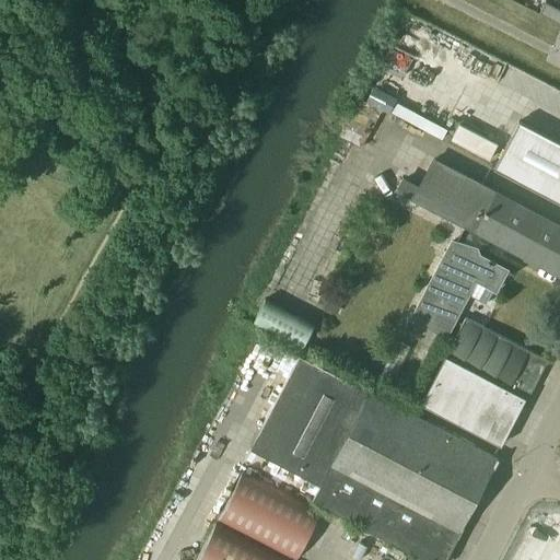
[(559,9),(545,1),(538,13),(559,24),(559,9)]
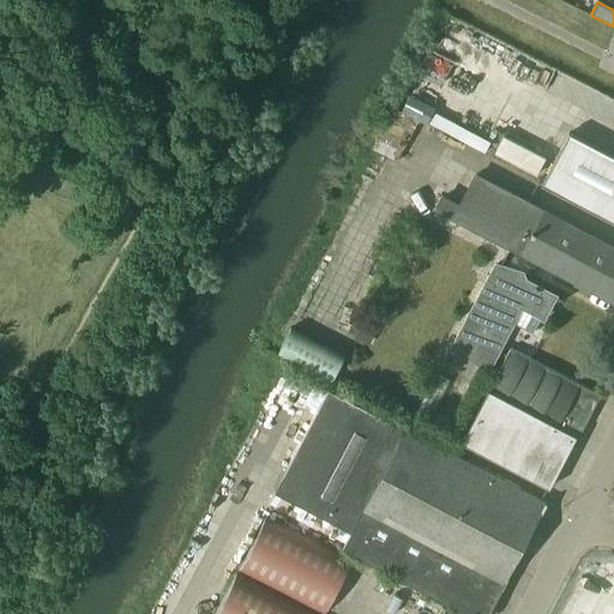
[(613,156),(570,133),(542,185),(613,222),(613,156)]
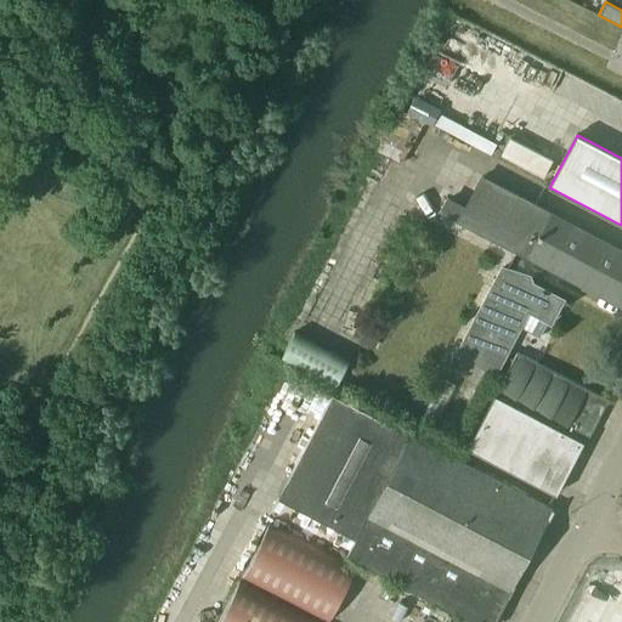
[(509,137),(501,156),(544,177),(553,160),(509,137)]
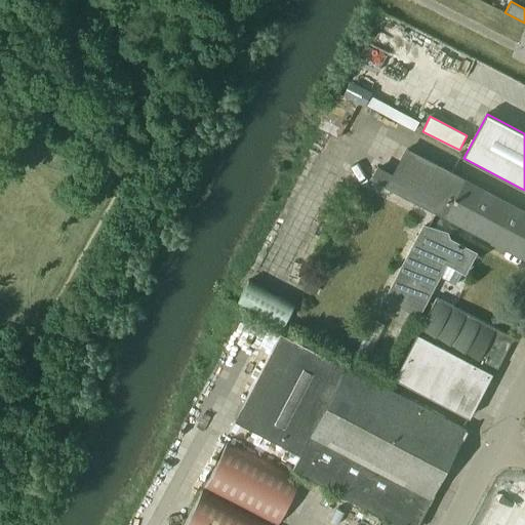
[(390,188),(524,257),(524,211),(409,152),(397,175),(377,165),(370,178),(390,188)]
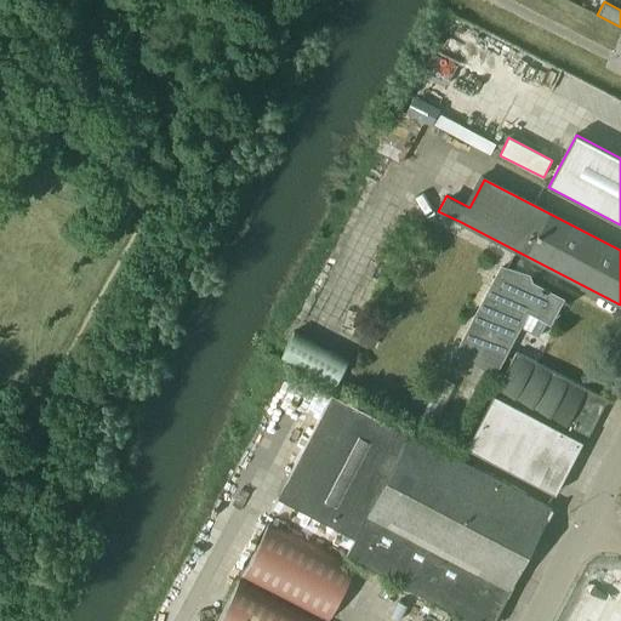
[(502,269),(457,353),(496,374),(520,328),(518,326),(527,309),(550,320),(560,300),(502,269)]
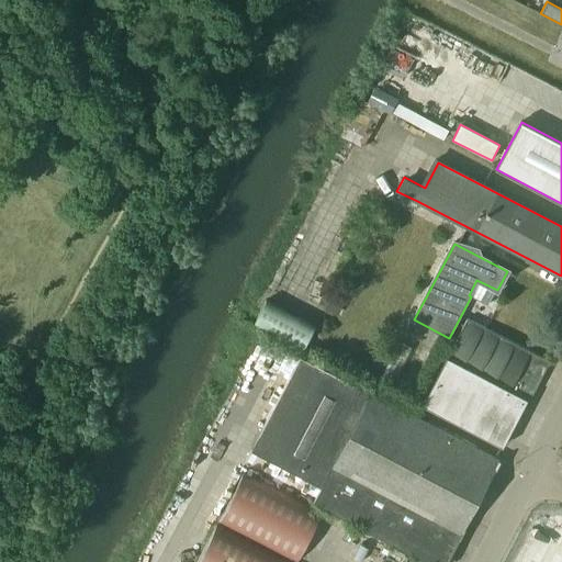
[(332,295),(325,308),(338,315),(345,302),(332,295)]
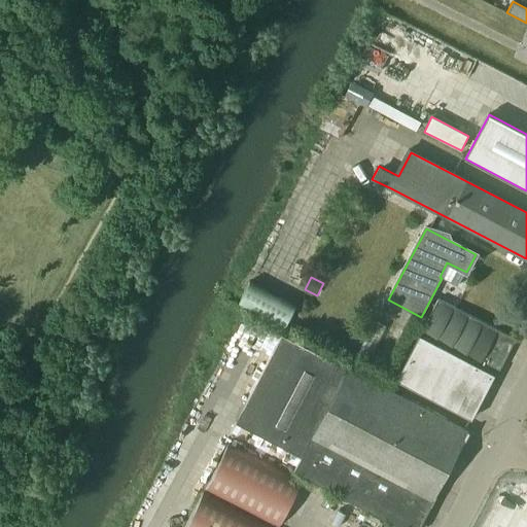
[(239,302),(285,326),(295,306),(250,281),(239,302)]
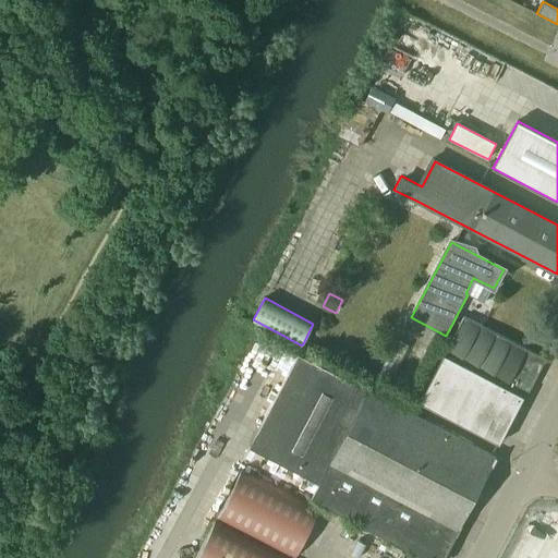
[(464,316),(420,401),(498,443),(522,397),(524,398),(525,396),(545,359),(464,316)]
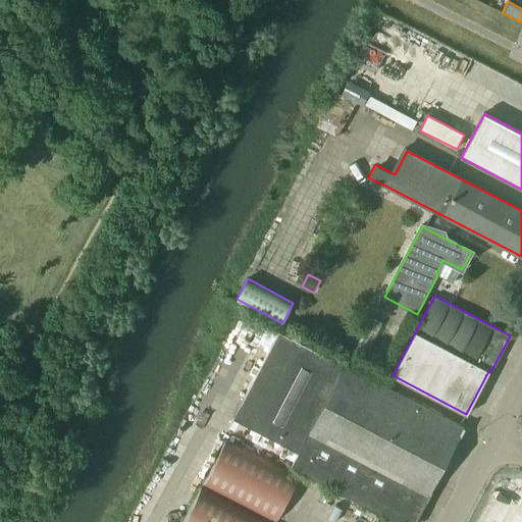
[(521,307),(518,305),(507,326),(521,334),(521,307)]
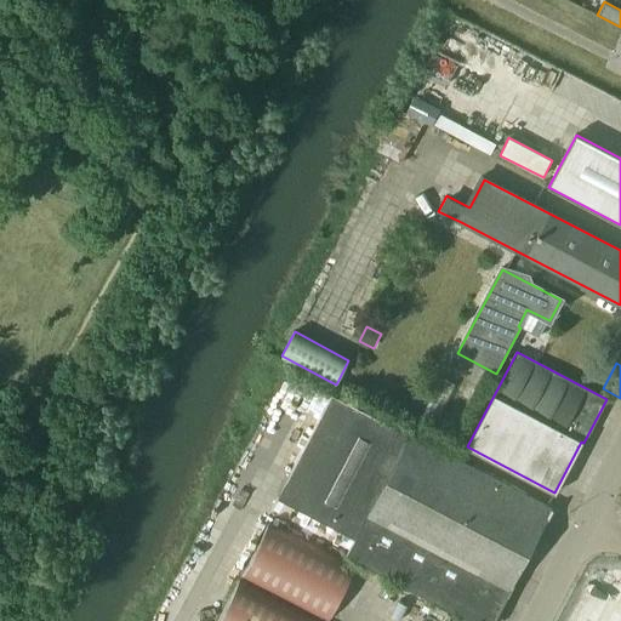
[(442,377),(425,410),(438,417),(455,385),(442,377)]
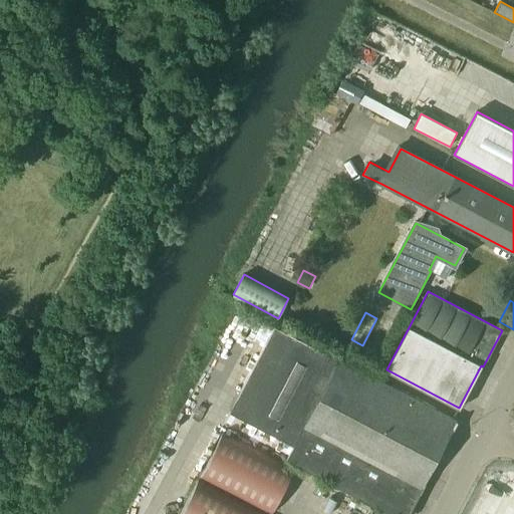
[(294,446),(301,433),(339,360),(276,326),(231,413),(294,446)]
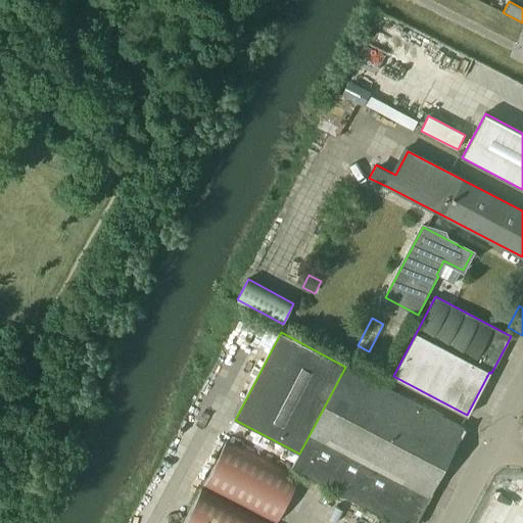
[(427,502),(465,429),(345,367),(306,440),(427,502)]
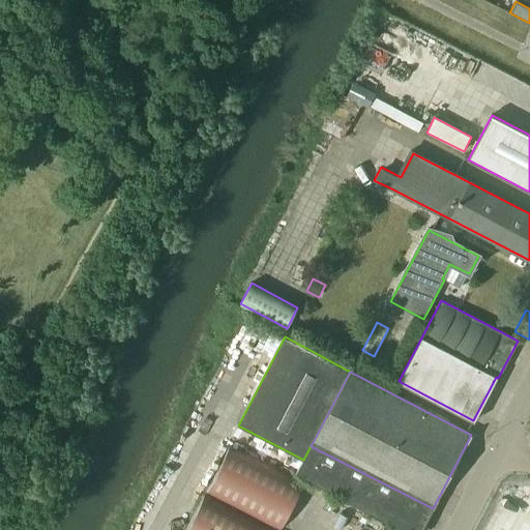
[(280,529),(303,484),(230,446),(205,493),(276,529),(280,529)]
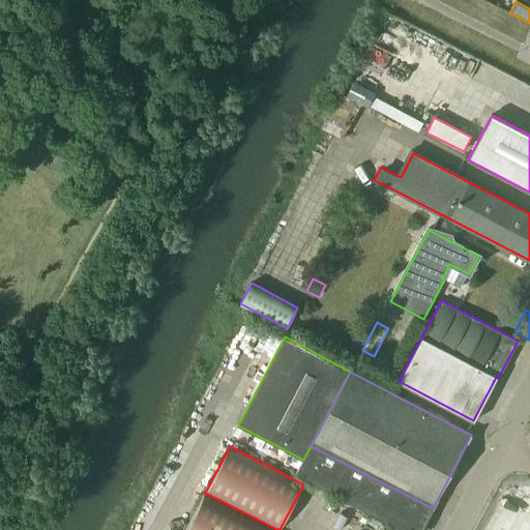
[(406,529),(420,529),(433,508),(311,446),(303,460),(297,473),(406,529)]
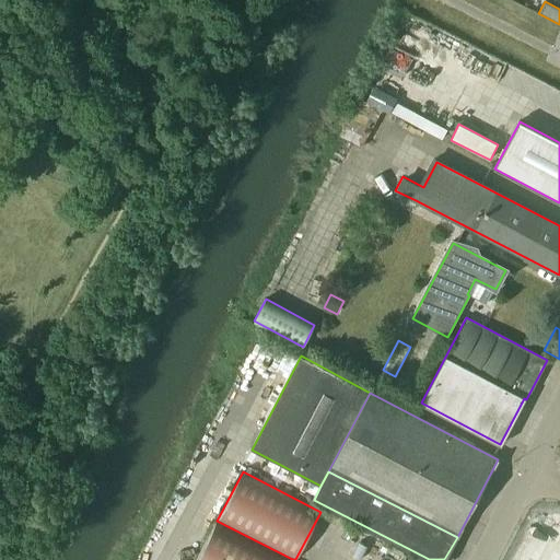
[(286,559),(216,524),(196,559),(286,559)]
